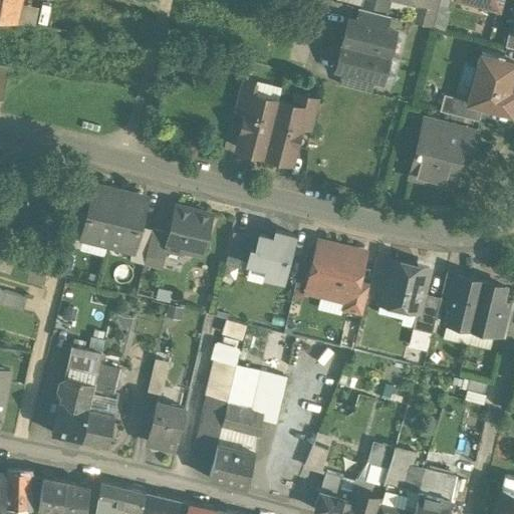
[(18,0),(0,0),(0,19),(13,22),(18,0)]
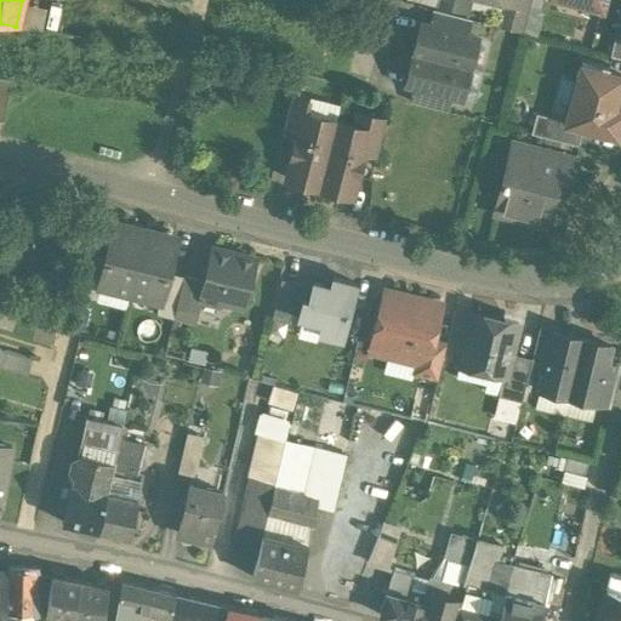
[(437,0),(400,0),(400,3),(434,11),(437,0)]
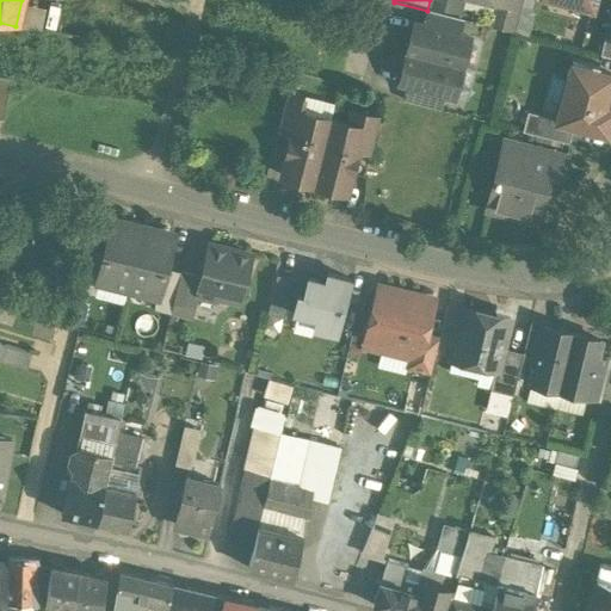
[(501,0),(500,4),(499,4),(493,28),(514,34),(522,0),(501,0)]
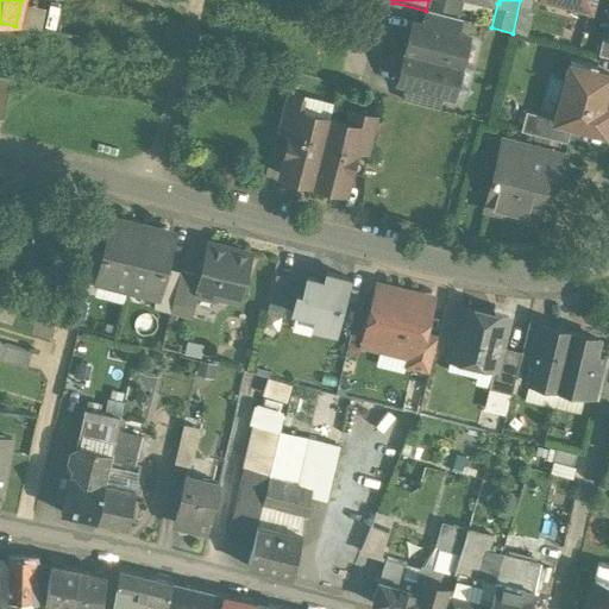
[(23,27),(42,30),(45,8),(26,6),(23,27)]
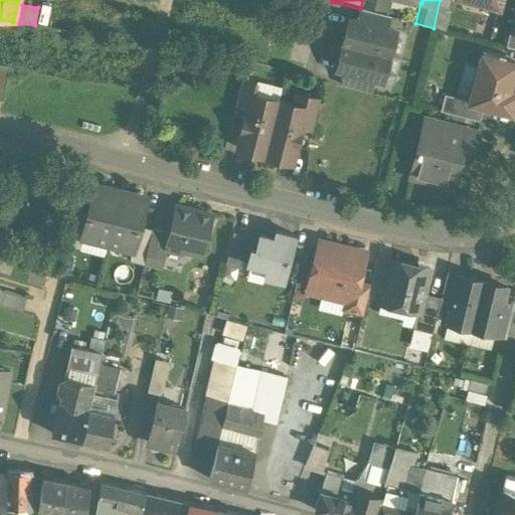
[(388,16),(360,9),(357,22),(385,30),(385,29),(388,16)]
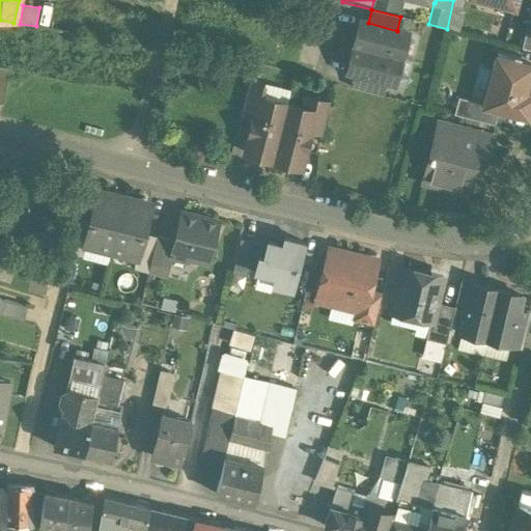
[(397,31),(368,23),(359,21),(353,47),(400,59),(408,33),(397,30),(397,31)]
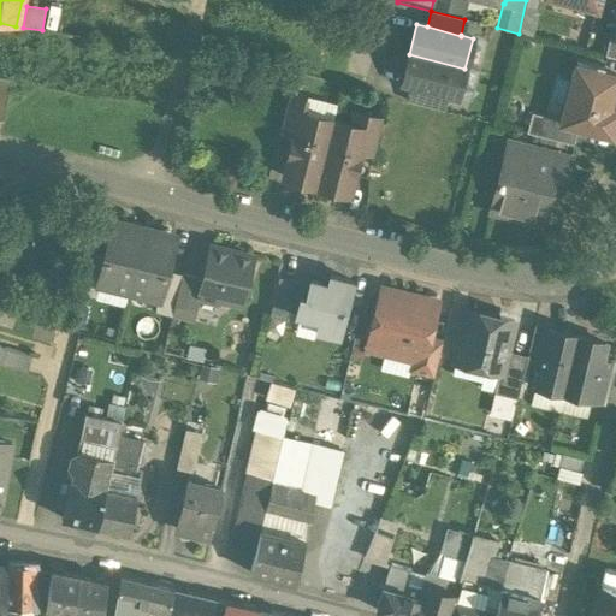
[(615,40),(609,39),(605,57),(615,59),(615,40)]
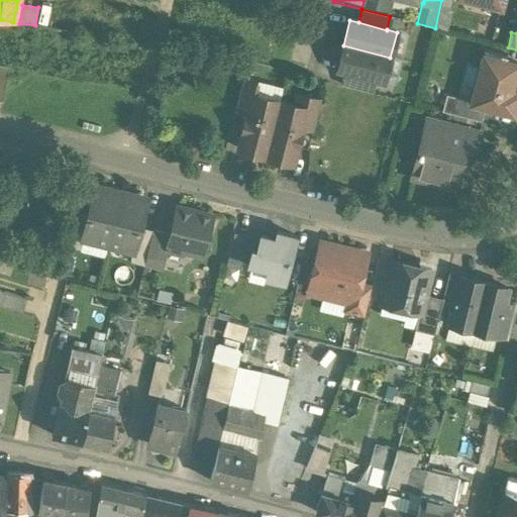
[(390,58),(343,45),(336,71),(345,73),(374,80),(374,81),(384,83),(390,58)]
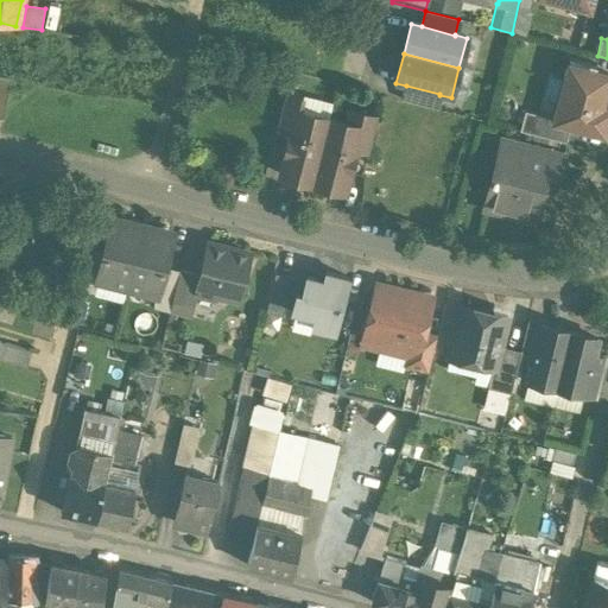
[(213,64),(200,75),(208,84),(220,74),(213,64)]
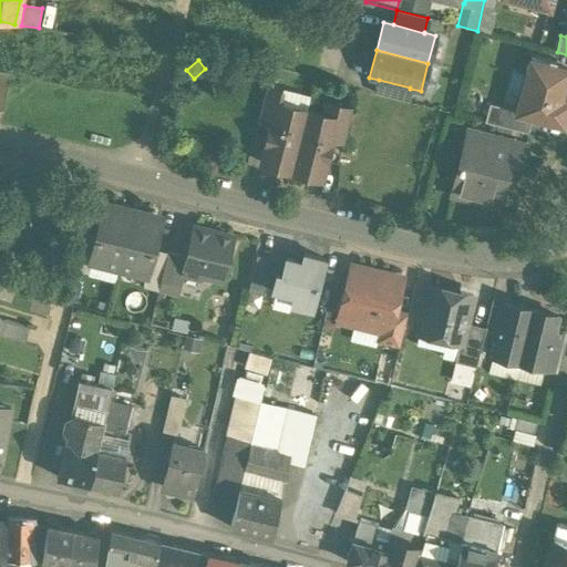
[(566,73),(566,69),(529,60),(521,95),(528,98),(524,113),(524,115),(532,117),(563,125),(566,106),(566,101),(560,100),(566,73)]
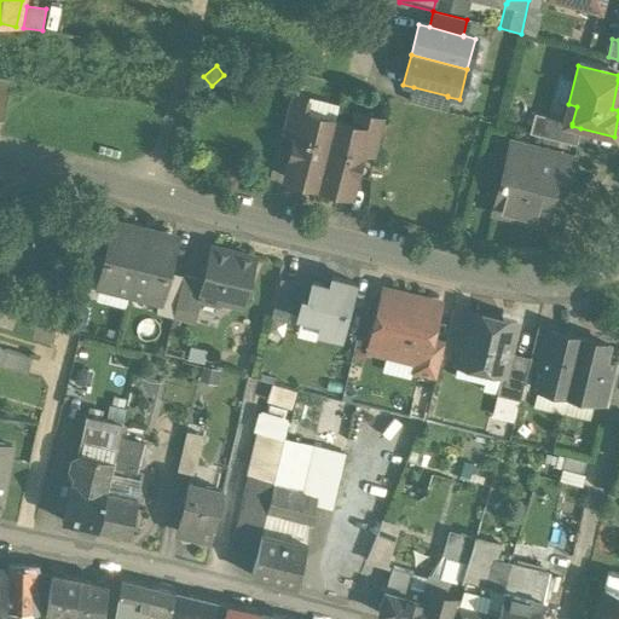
[(0,114),(5,115),(10,81),(0,80),(0,114)]
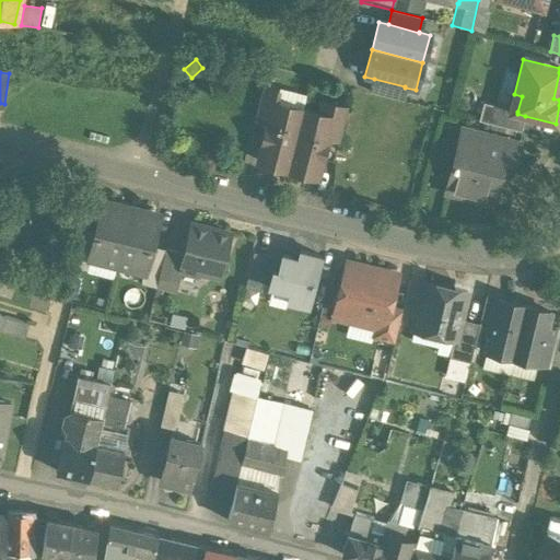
[(405,86),(374,79),(371,93),(401,102),(405,88),(405,86)]
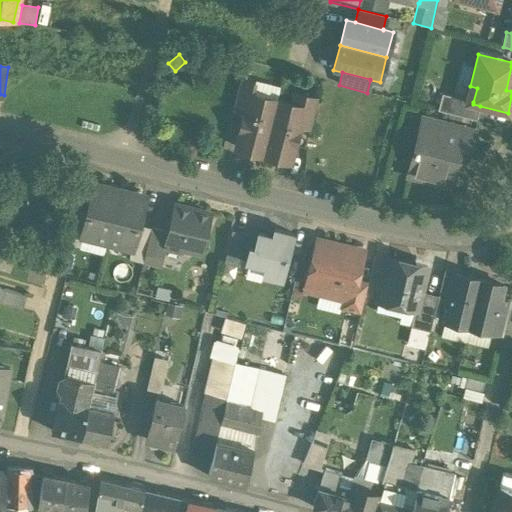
[(254,85),(239,81),(232,109),(245,112),(247,113),(251,95),(254,85)]
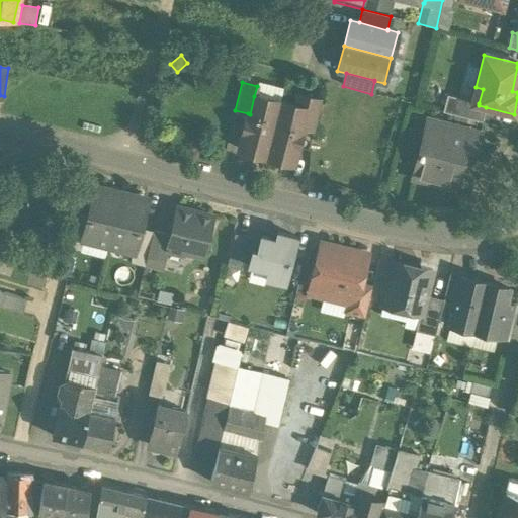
[(479,103),(446,95),(442,112),(482,122),(486,107),(479,105),(479,103)]
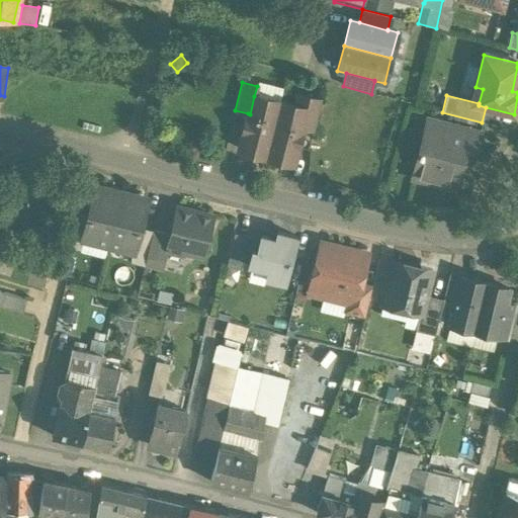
[(279,103),(254,96),(250,114),(248,113),(239,151),(265,158),(279,103)]
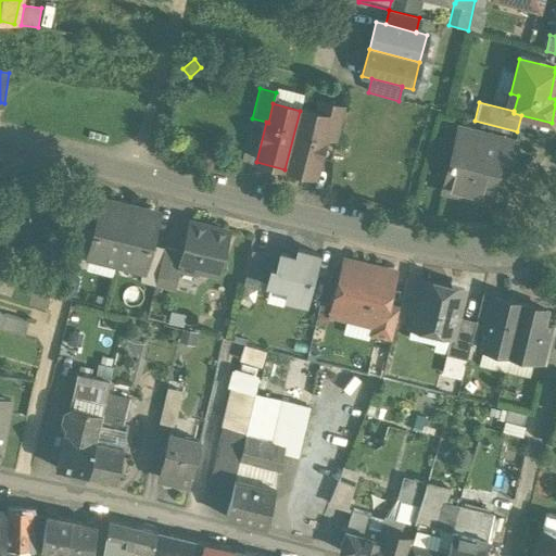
[(344,110),(330,106),(328,117),(323,136),(326,137),(337,140),(344,110)]
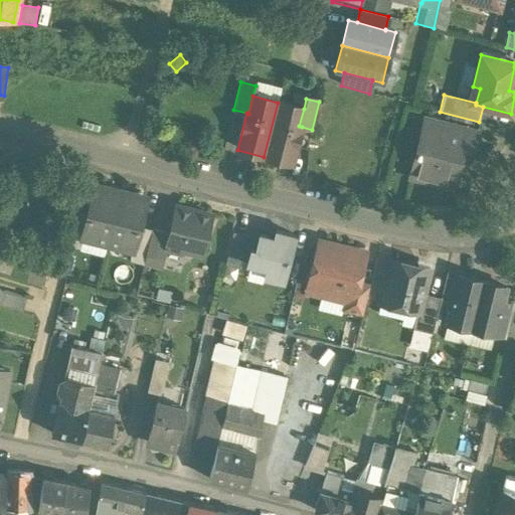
[(304,109),(278,103),(264,157),(293,164),(302,127),(299,126),(304,109)]
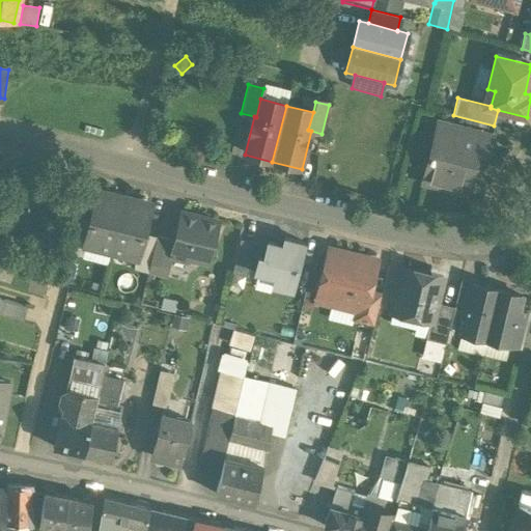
[(460,131),(455,152),(434,147),(424,184),(464,193),(468,177),(471,178),(476,162),(485,164),(492,138),(460,131)]
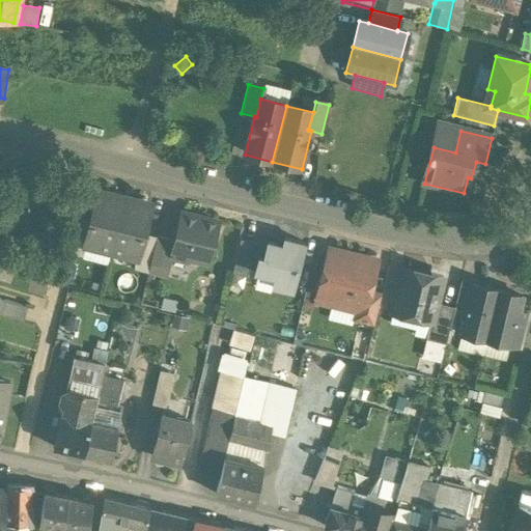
[(83,190),(71,188),(68,198),(80,201),(83,190)]
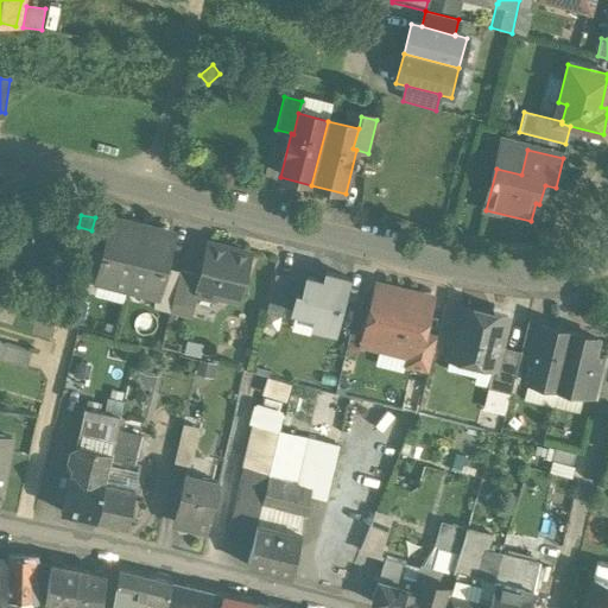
[(141,228),(111,221),(102,253),(96,280),(97,280),(127,287),(141,228)]
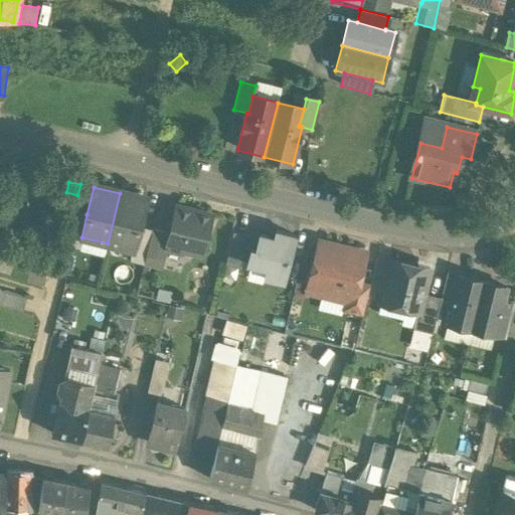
[(120,193),(108,243),(132,249),(134,250),(139,227),(146,199),(120,193)]
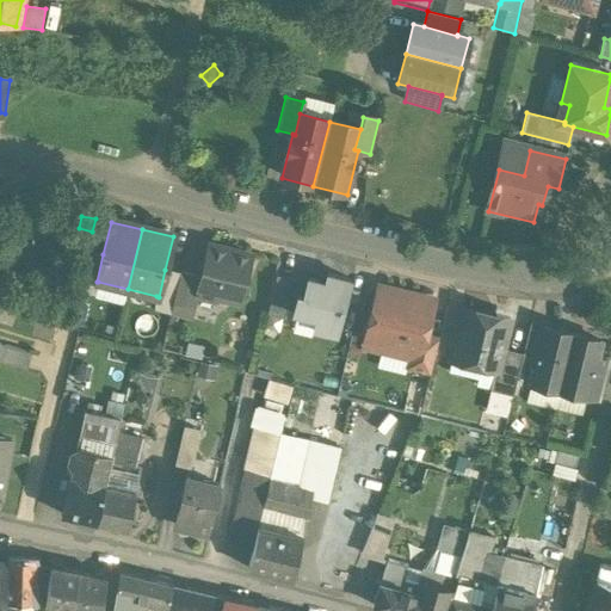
[(251,257),(209,246),(201,279),(196,297),(198,297),(213,301),(218,297),(239,302),(251,257)]
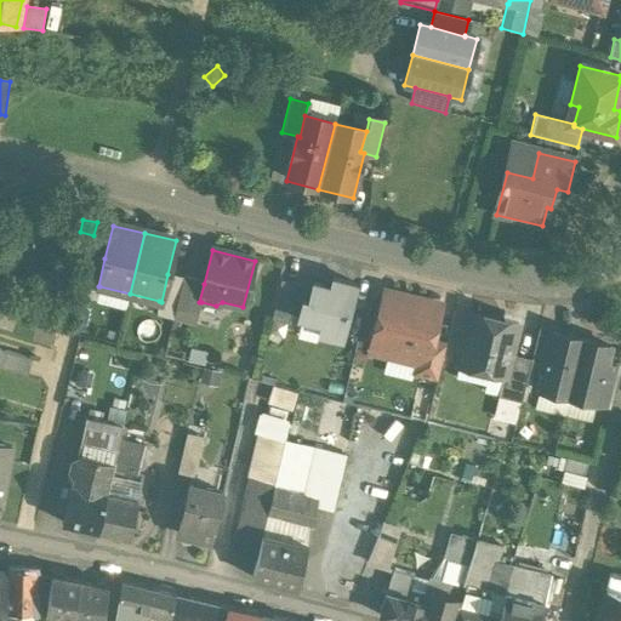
[(104,258),(89,255),(78,297),(96,302),(100,286),(98,286),(104,258)]
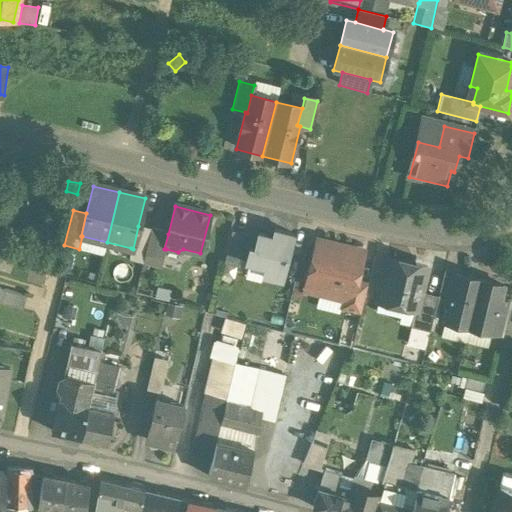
[(150,229),(138,226),(133,249),(131,248),(128,260),(142,264),(142,263),(150,229)]
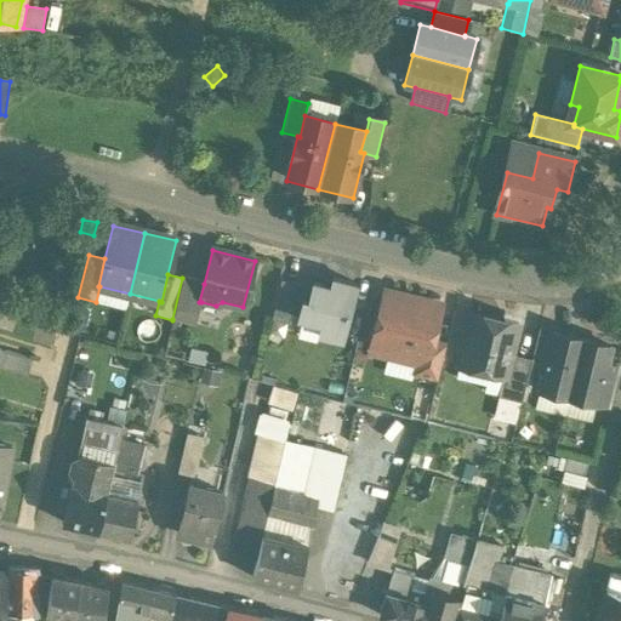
[(204,284),(182,278),(172,319),(197,325),(201,302),(199,302),(204,284)]
